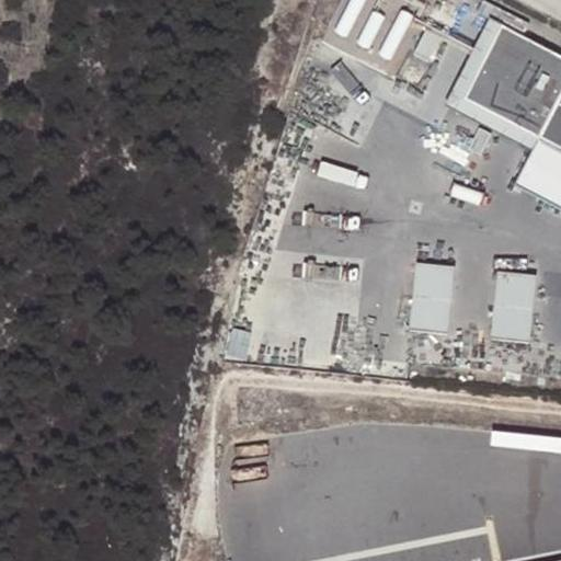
[(492,22),(450,104),(533,147),(538,137),(465,99),(502,26),(492,22)]
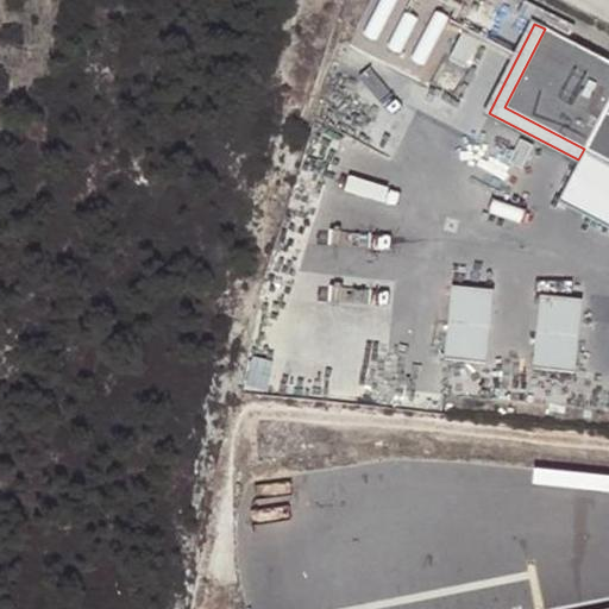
[(504,107),(584,149),(608,100),(608,62),(545,29),(504,107)]
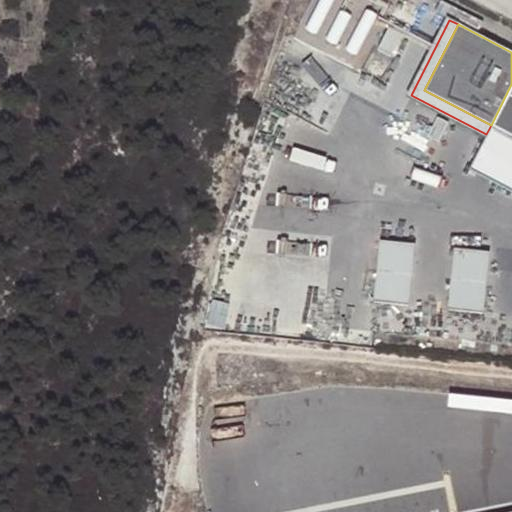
[(511,84),(491,125),(511,136),(511,84)]
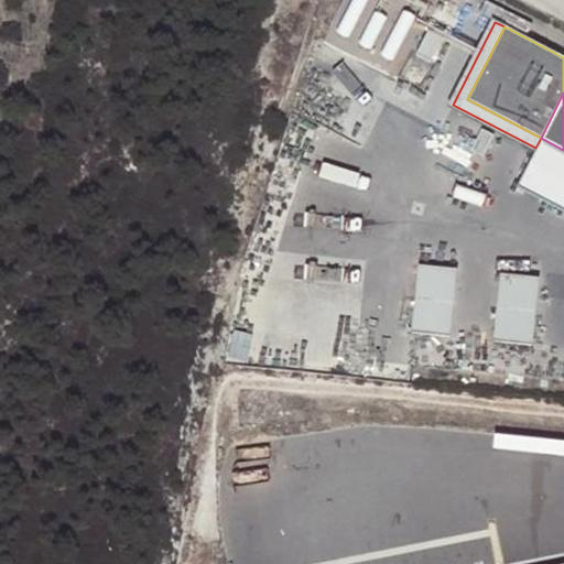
[(563,150),(541,138),(535,148),(517,185),(563,210),(563,150)]
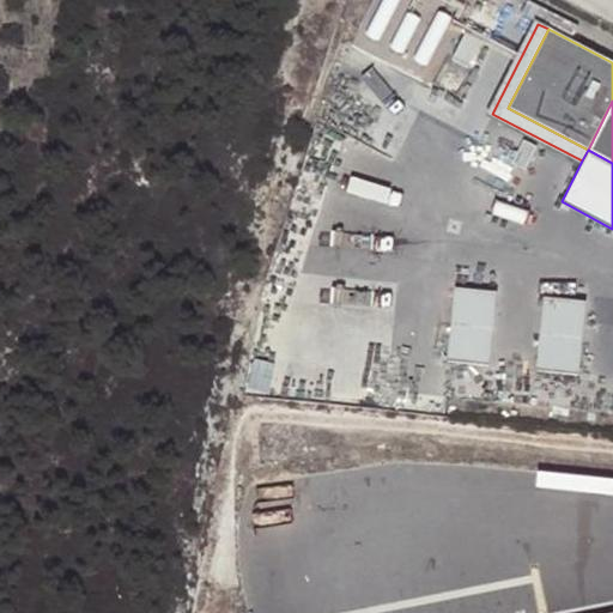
[(489,364),(496,291),(455,287),(448,359),(489,364)]
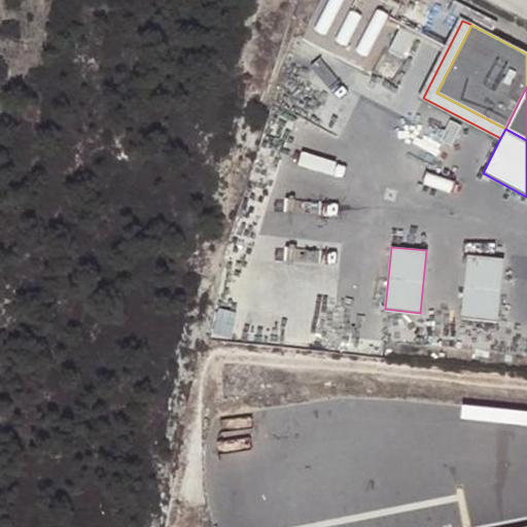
[(496,320),(502,257),(467,254),(460,316),(496,320)]
